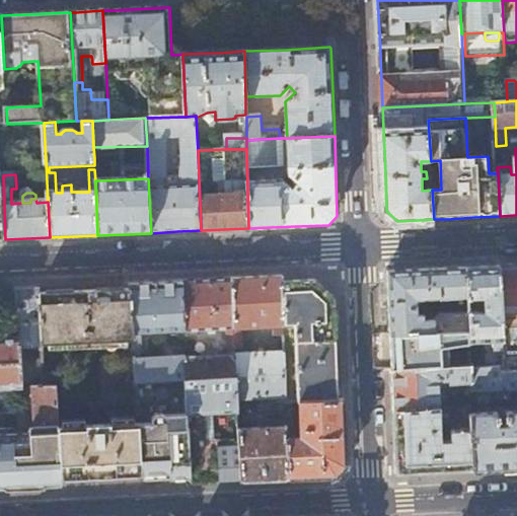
[(516,266),(504,267),(500,267),(502,319),(516,318),(516,266)]
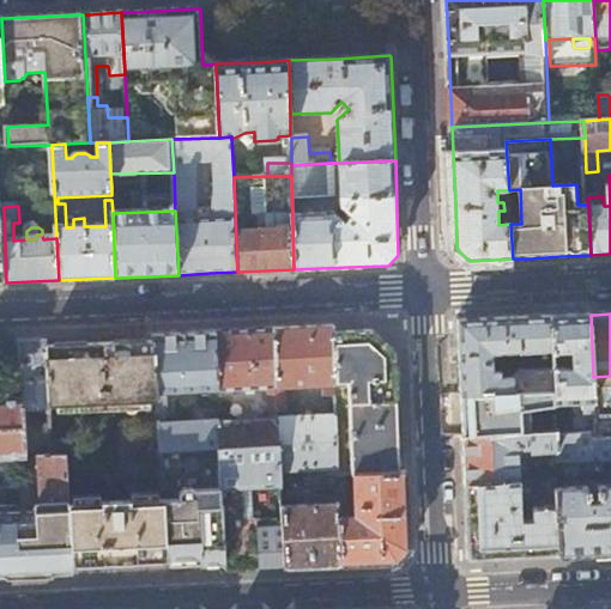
[(584,316),(552,317),(555,390),(556,407),(586,406),(586,413),(596,413),(594,397),(593,377),(591,315),(584,316)]
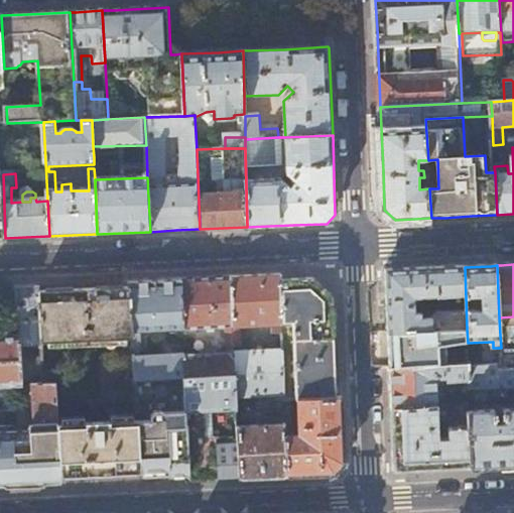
[(389,334),(467,329),(465,267),(426,269),(387,270),(387,284),(389,334)]
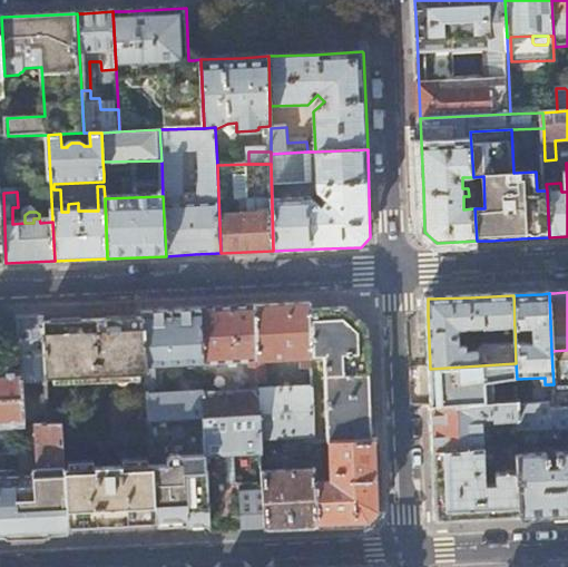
[(285,306),(256,308),(258,383),(258,385),(267,384),(266,361),(303,359),(303,370),(313,370),(313,359),(311,311),(311,305),(285,306)]
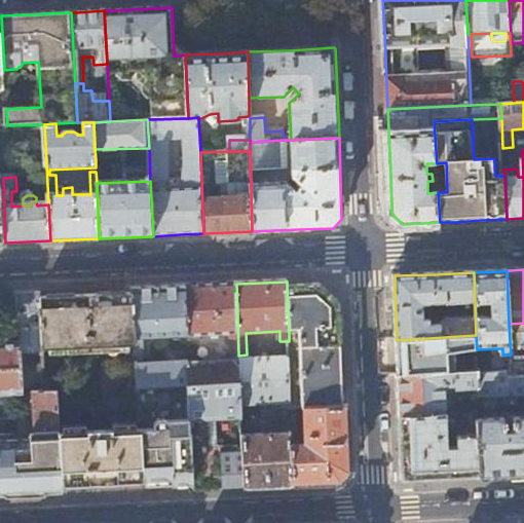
[(211,285),(186,287),(188,336),(230,334),(230,339),(225,340),(226,347),(231,347),(231,353),(238,353),(236,284),(211,285)]
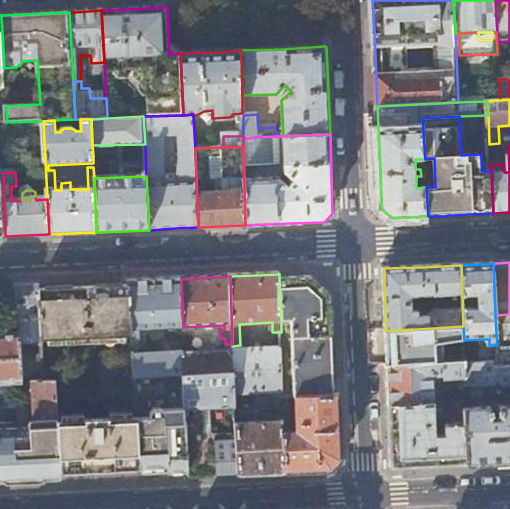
[(279,279),(281,322),(290,321),(293,399),(296,399),(335,396),(331,308),(331,295),(312,277),(293,278),(281,279),(279,279)]
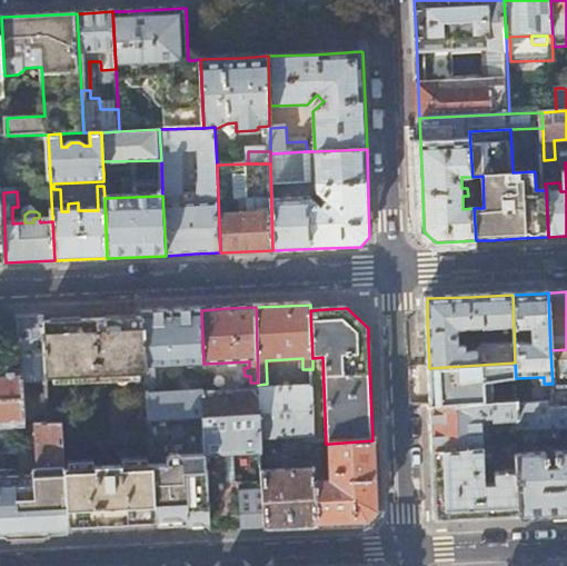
[(145,313),(145,318),(148,375),(153,375),(153,366),(204,364),(201,310),(171,311),(145,313)]
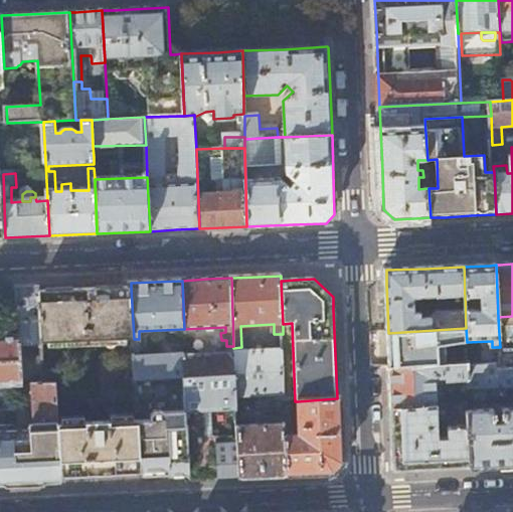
[(17,289),(20,336),(21,336),(22,347),(43,346),(43,342),(40,292),(40,287),(17,289)]
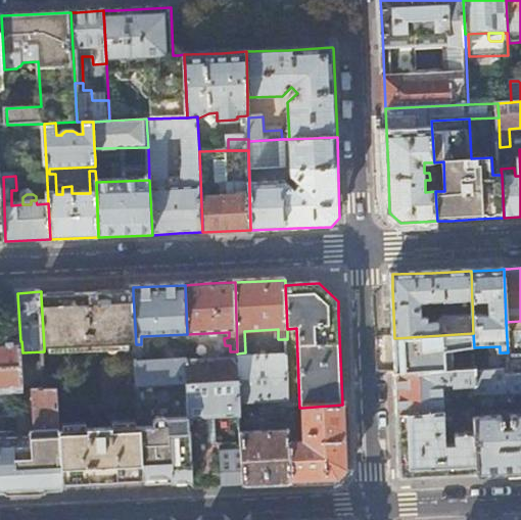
[(110,293),(41,296),(44,347),(136,344),(133,292),(110,293)]
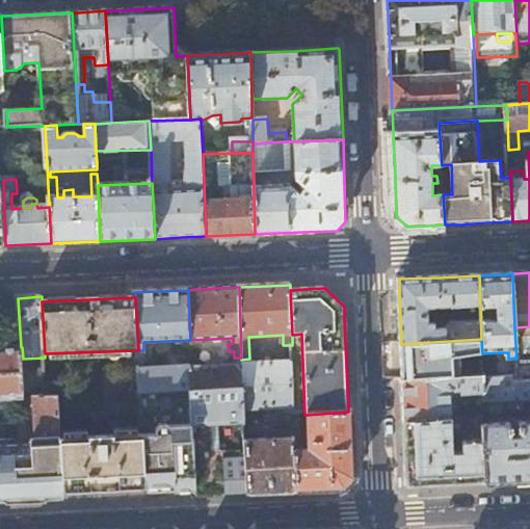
[(482,353),(481,339),(401,344),(403,380),(482,372),(482,353)]
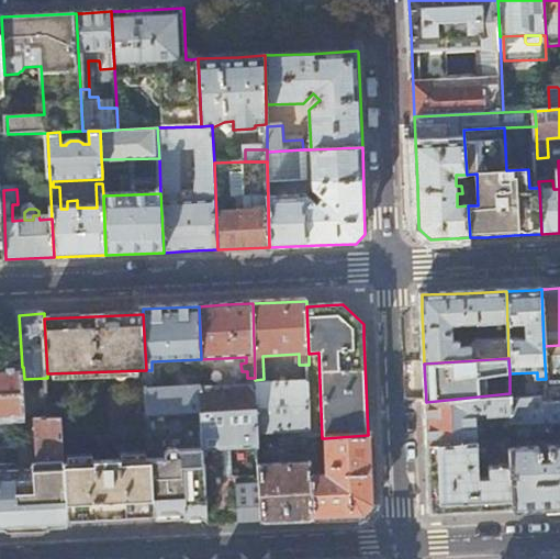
[(559,364),(545,365),(546,379),(547,400),(541,400),(541,405),(559,403),(559,364)]
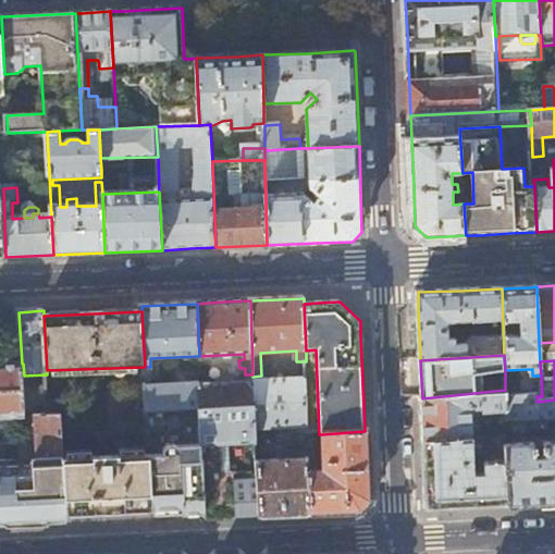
[(22,364),(0,364),(0,419),(26,418),(24,376),(23,364),(22,364)]
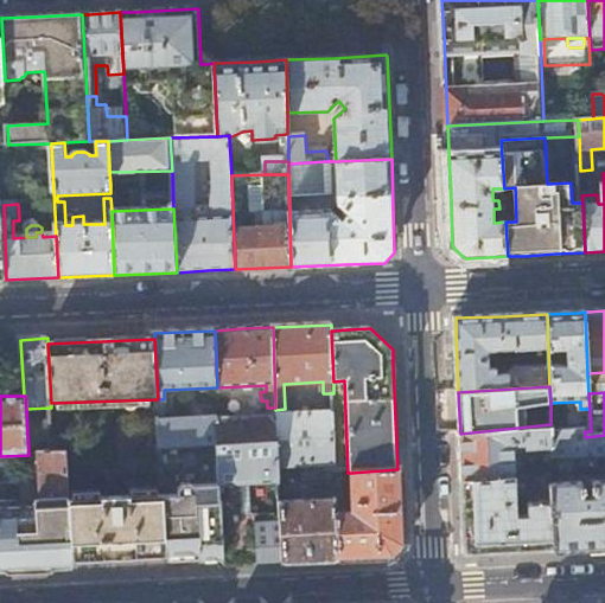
[(160,449),(220,447),(218,419),(218,417),(167,421),(167,410),(158,410),(160,449)]
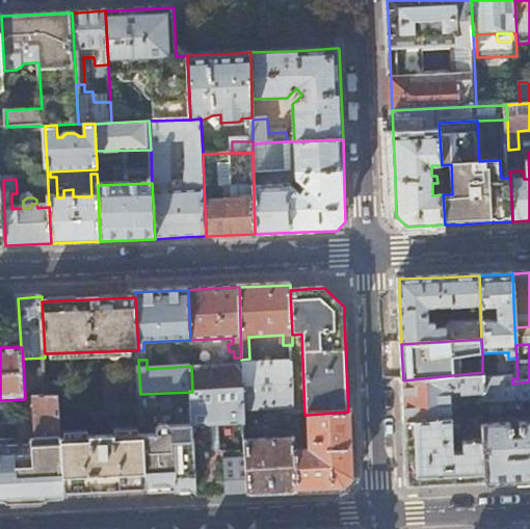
[(292,363),(241,365),(242,387),(293,385),(292,363)]
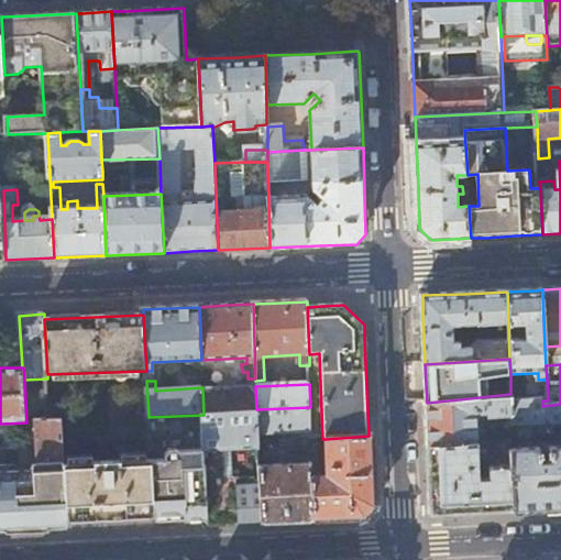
[(255,386),(202,390),(204,415),(257,412),(256,409),(255,386)]
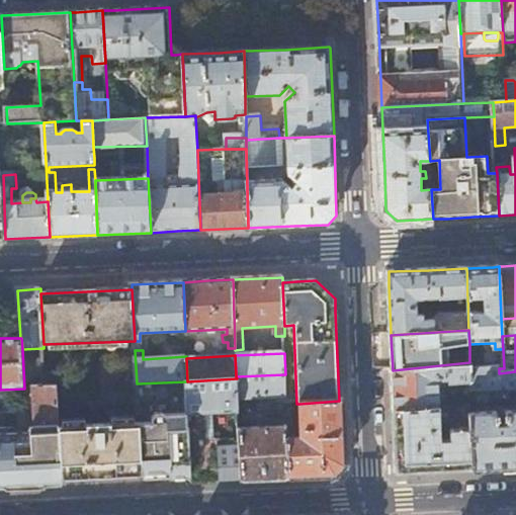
[(470,368),(469,362),(393,370),(394,411),(439,407),(438,387),(453,385),(457,380),(463,380),(464,398),(471,397),(471,392),(470,368)]
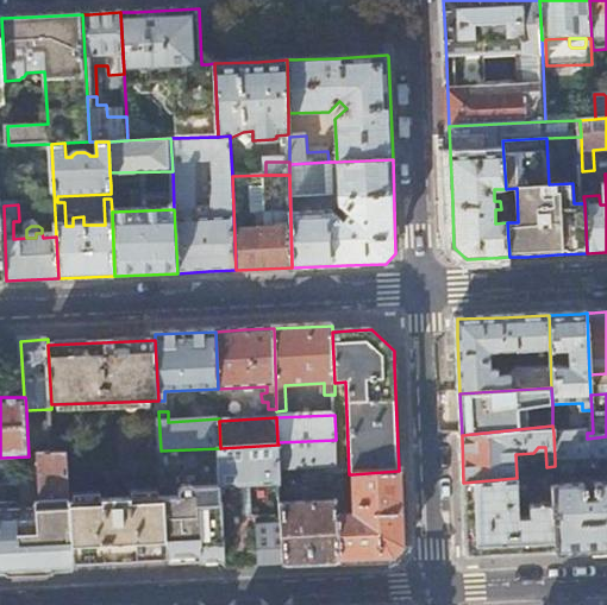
[(587,432),(554,433),(555,460),(606,458),(606,436),(587,439),(587,433),(587,432)]
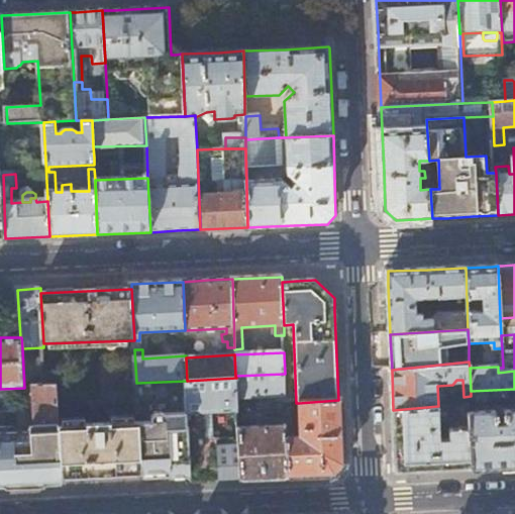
[(286,397),(285,374),(235,376),(236,378),(237,399),(286,397)]
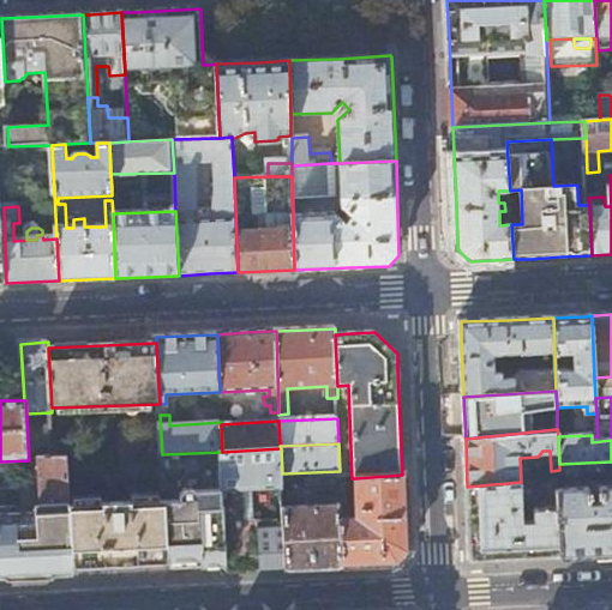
[(281,448),(222,452),(223,490),(227,566),(227,573),(255,572),(287,571),(283,509),(282,473),(281,448)]
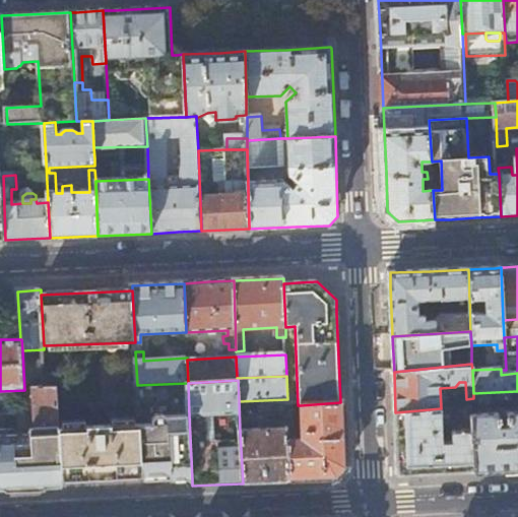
[(0,490),(13,490),(63,488),(62,479),(59,429),(57,388),(46,388),(46,387),(34,387),(37,435),(0,436),(0,490)]
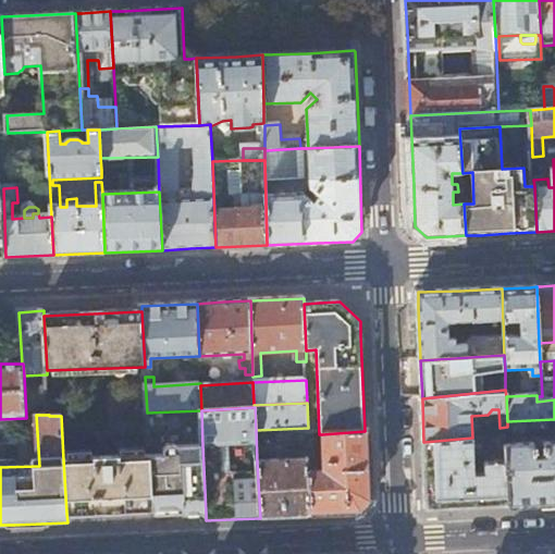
[(365,431),(322,434),(323,471),(316,471),(316,466),(309,466),(310,516),(337,514),(361,513),(373,501),(371,468),(370,430),(365,431)]
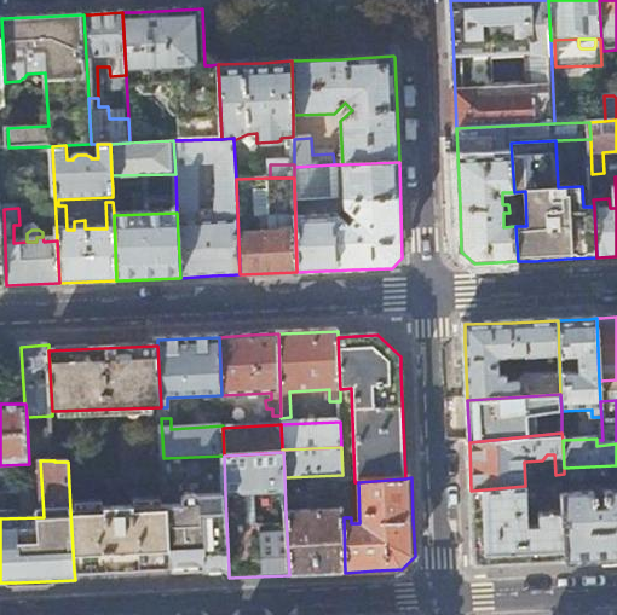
[(564,562),(563,493),(563,482),(525,486),(471,491),(473,532),(474,566),(501,564),(564,562)]
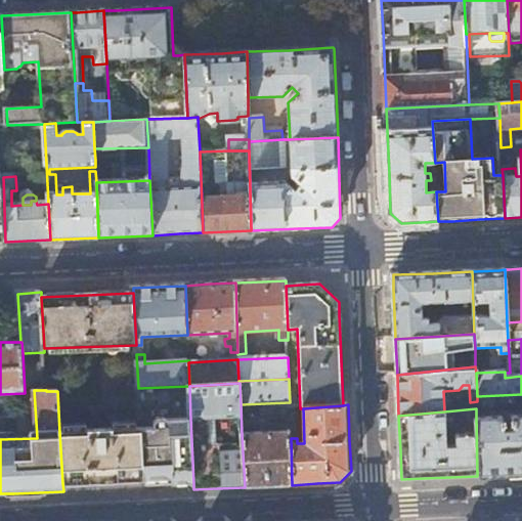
[(155,428),(140,428),(140,430),(143,479),(164,478),(171,478),(171,484),(193,483),(190,419),(170,420),(170,410),(162,410),(162,418),(159,418),(155,423),(155,428)]
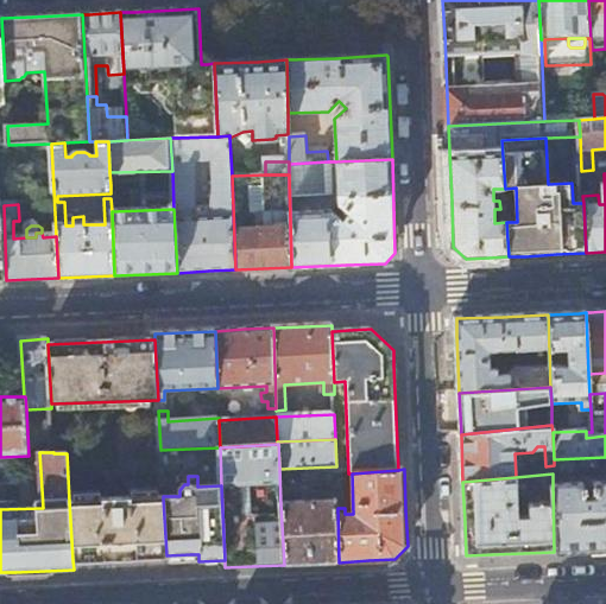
[(585,483),(553,484),(554,552),(585,551),(605,548),(605,481),(591,483),(591,498),(586,498),(585,483)]
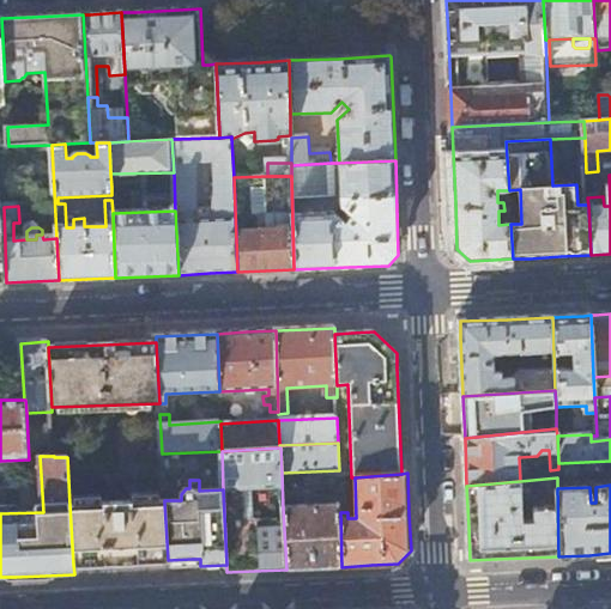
[(164,503),(70,505),(73,565),(150,561),(168,560),(164,503)]
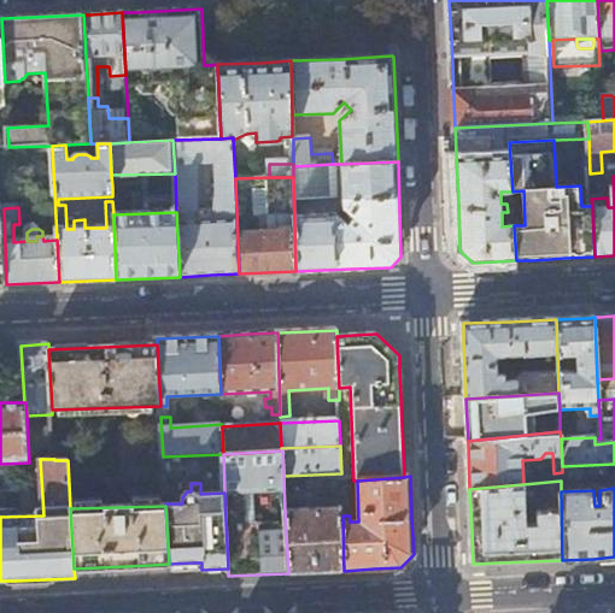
[(343,510),(285,512),(288,573),(321,572),(344,571),(343,516),(343,510)]
